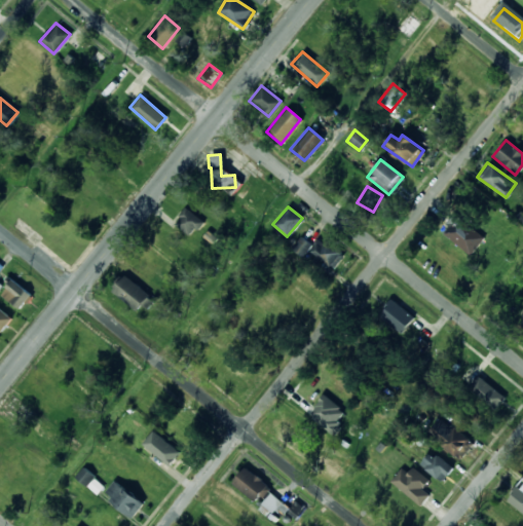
[(189,236),(200,220),(184,208),(172,223),(189,236)]
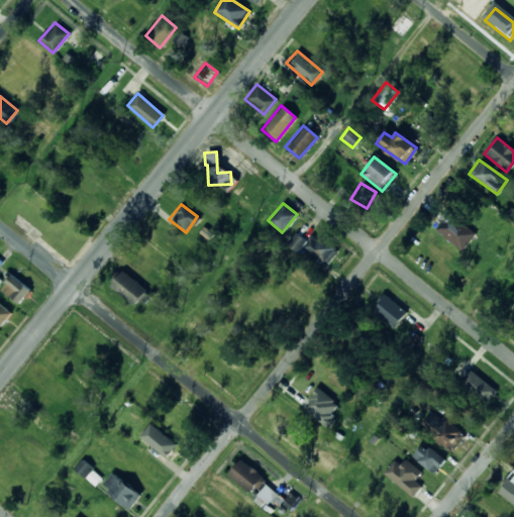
[(431,231),(463,249),(475,229),(443,211),(431,231)]
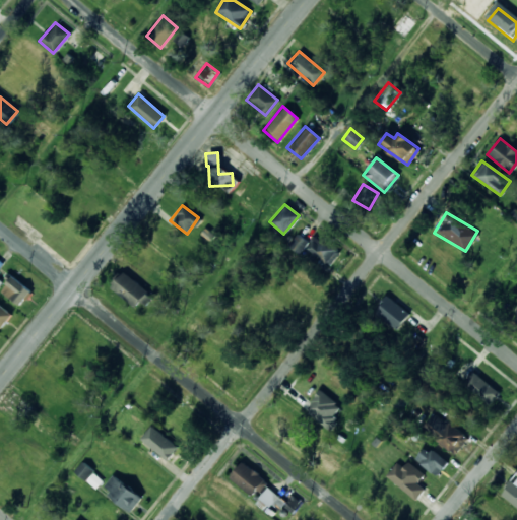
[(286,247),(298,254),(307,241),(296,234),(286,247)]
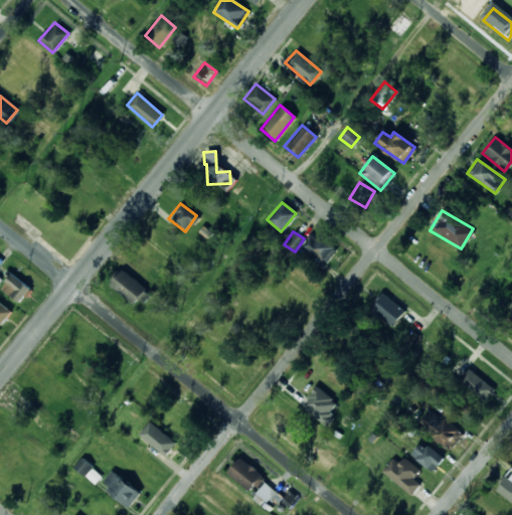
[(317,238),(310,233),(301,245),(324,263),(335,248),(319,235),(317,238)]
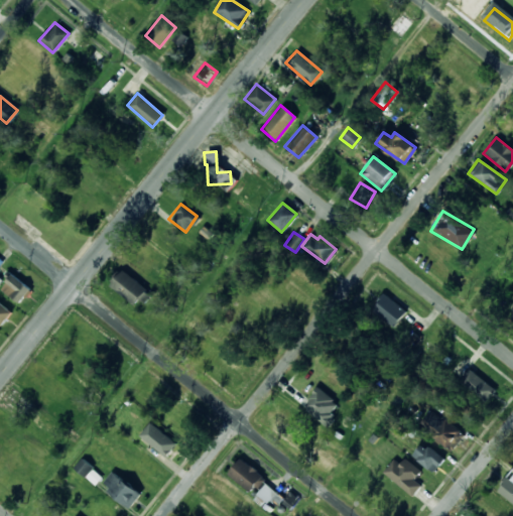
[(135,307),(148,291),(122,269),(109,285),(135,307)]
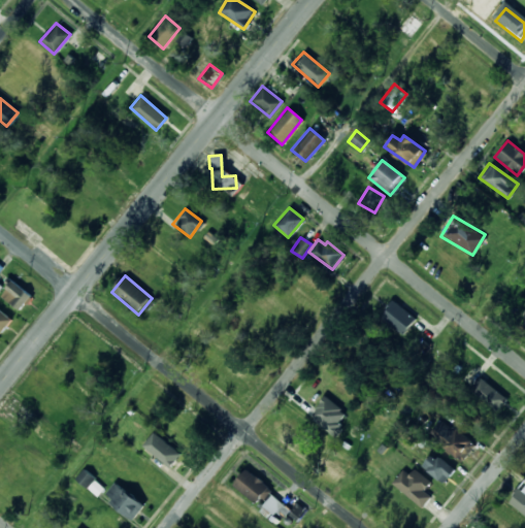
[(0,295),(18,310),(30,296),(11,279),(0,293),(0,295)]
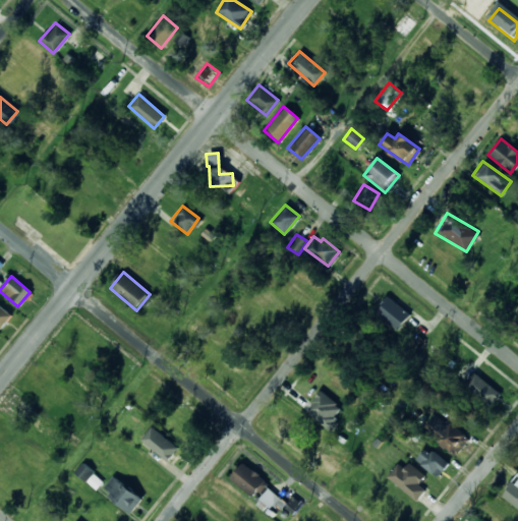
[(396,329),(408,314),(387,296),(375,310),(396,329)]
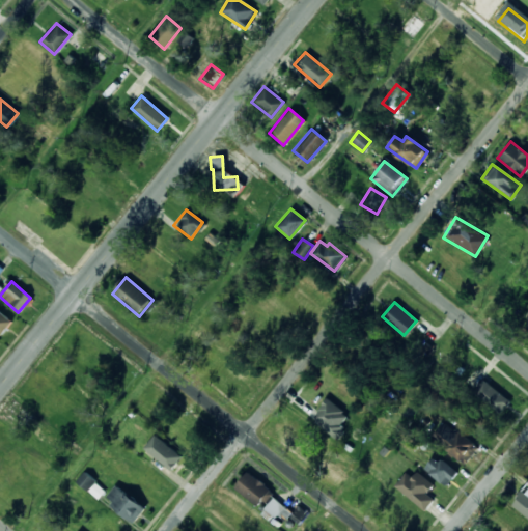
[(0,334),(10,322),(0,313),(0,334)]
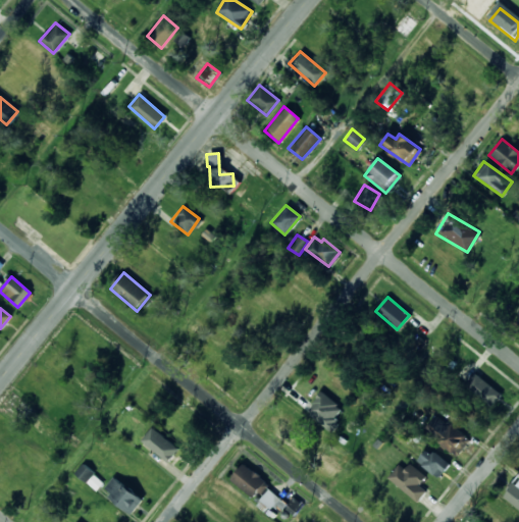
[(491,406),(500,390),(471,374),(462,388),(491,406)]
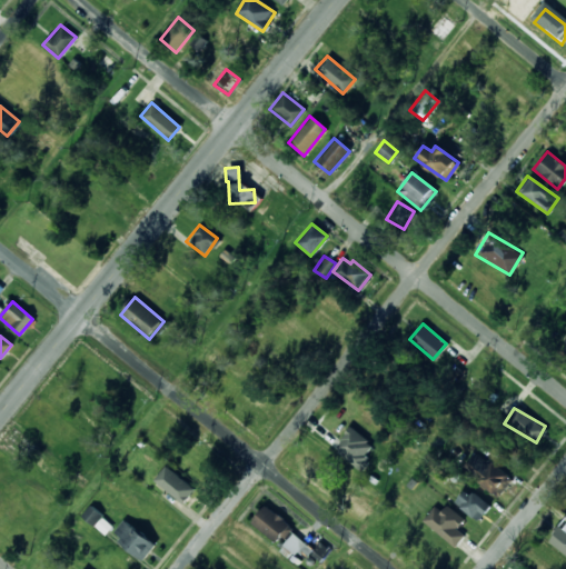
[(363,455),(370,445),(348,427),(331,448),(360,470),(368,459),(363,455)]
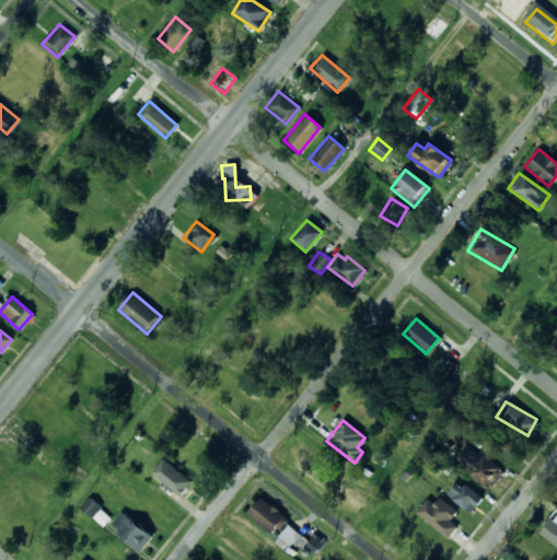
[(500,471),(467,444),(453,461),(487,488),(500,471)]
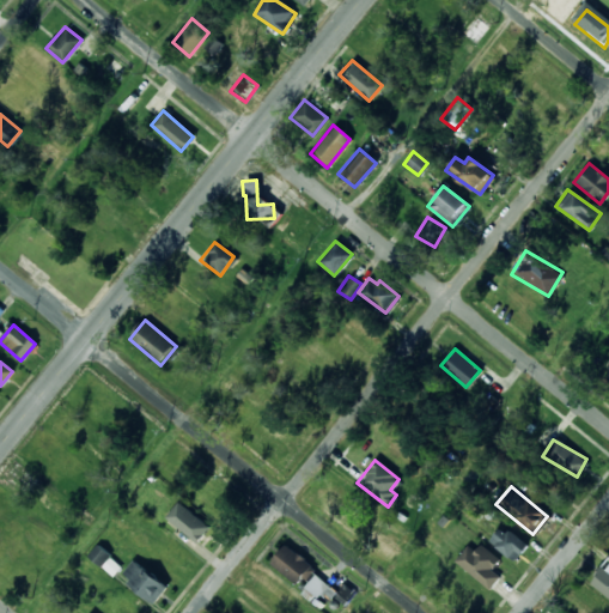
[(196,542),(208,525),(175,502),(163,519),(196,542)]
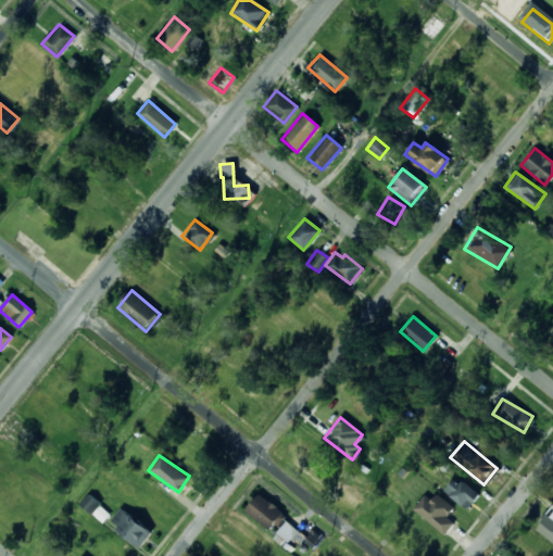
[(441,491),(466,509),(477,494),(452,477),(441,491)]
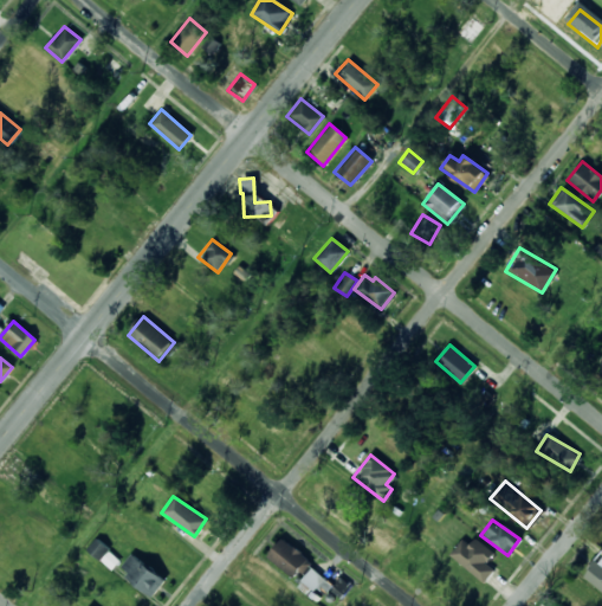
[(309,560),(280,537),(265,556),(293,579),(309,560)]
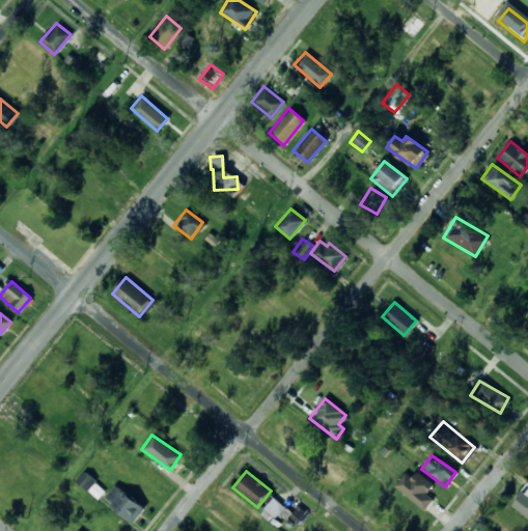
[(404,472),(392,485),(422,510),(433,499),(424,493),(432,484),(415,471),(410,477),(404,472)]
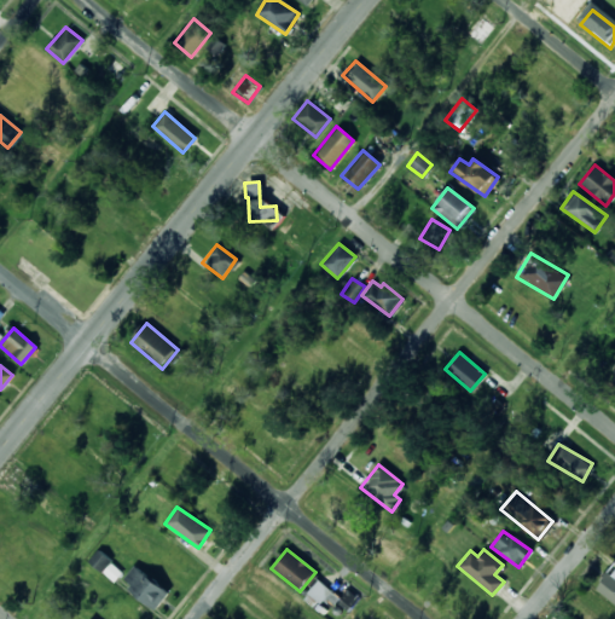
[(121,570),(94,550),(86,562),(114,582),(121,570)]
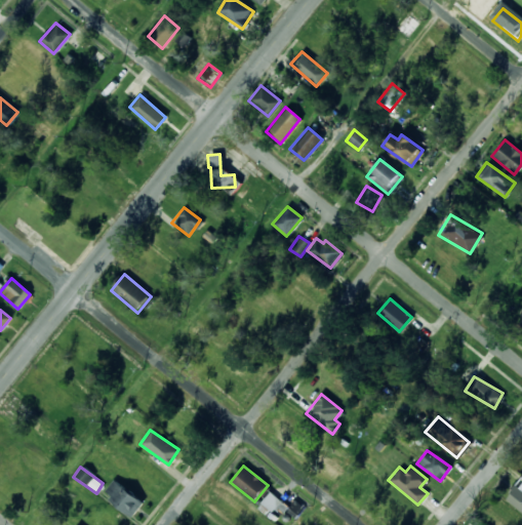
[(521,513),(521,480),(519,478),(503,498),(521,513)]
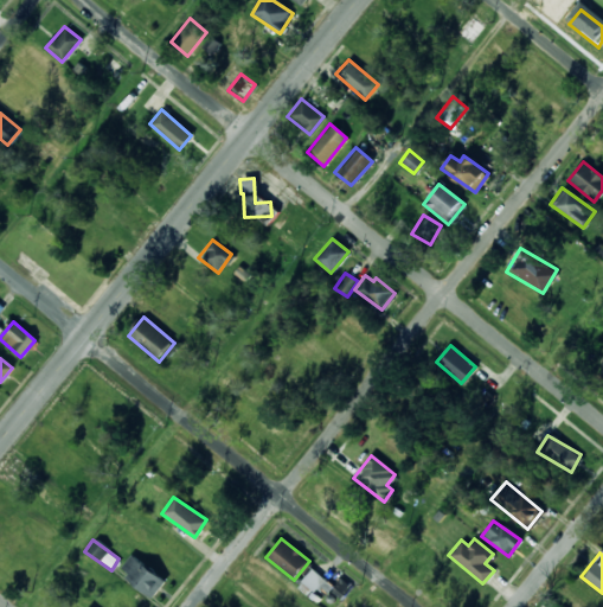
[(152,596),(165,580),(130,554),(117,570),(152,596)]
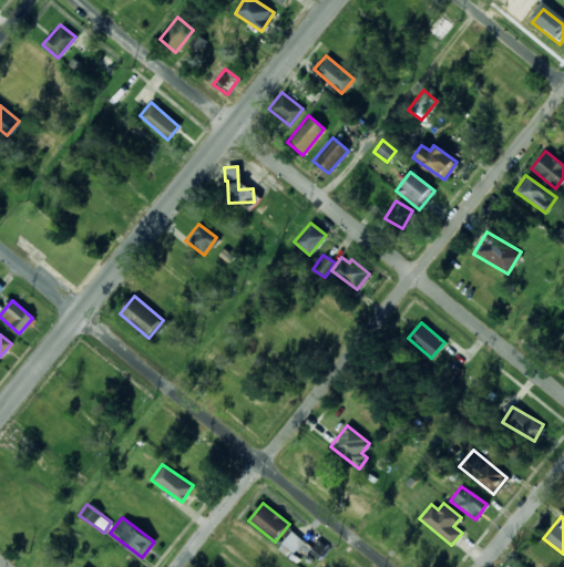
[(286,548),(293,554),(297,549),(304,555),(310,547),(291,531),(276,547),(283,553),(286,548)]
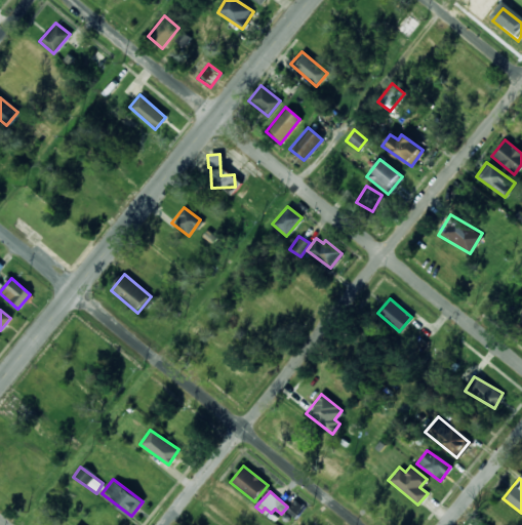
[(302,505),(290,499),(284,514),(294,519),(302,505)]
